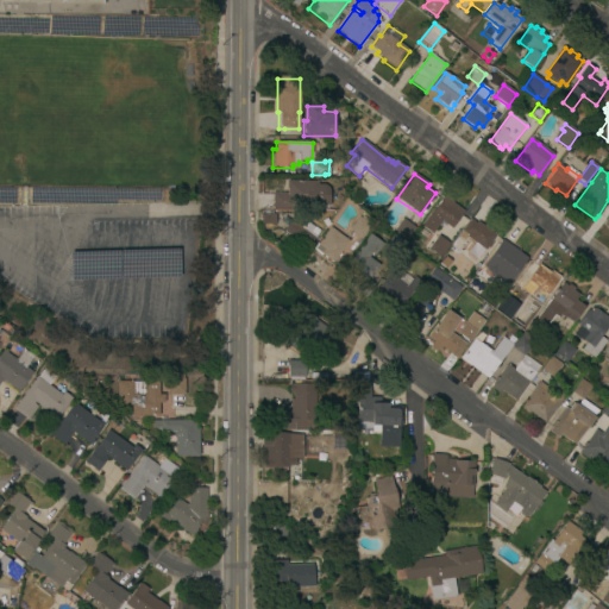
[(327,205),(318,205),(316,209),(272,208),(272,193),(287,194),(287,181),(316,182),(316,183),(322,184),(324,184),(326,186),(326,187),(327,188),(327,205)]
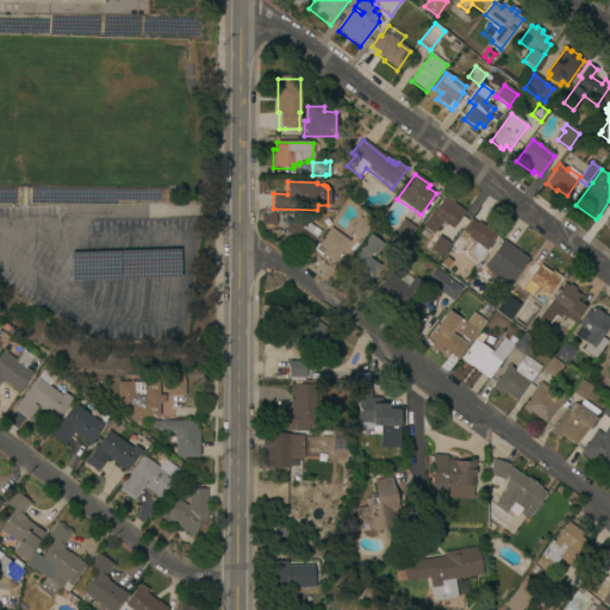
[(454,228),(443,219),(431,234),(422,226),(444,197),(466,212),(454,228)]
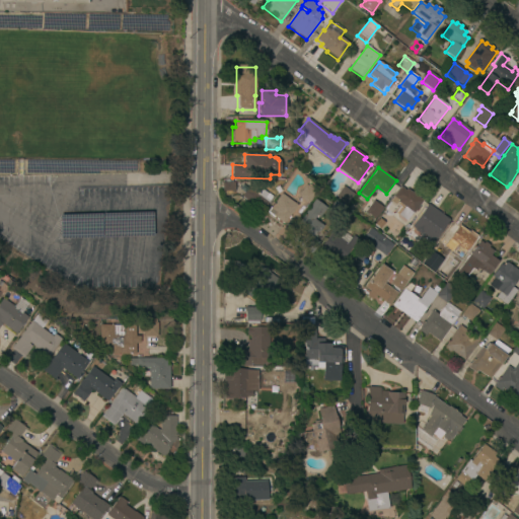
[(261,212),(239,196),(250,180),(272,198),(261,212)]
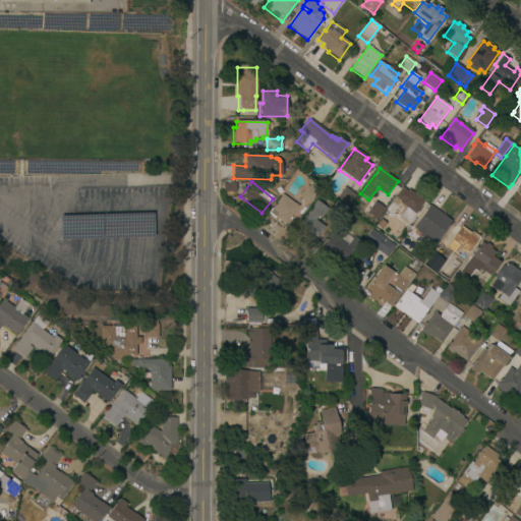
[(223,192),(234,191),(235,184),(222,183),(223,192)]
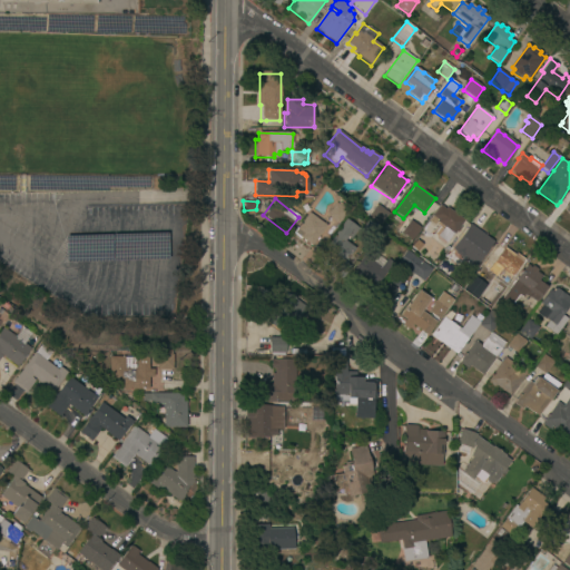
[(444,207),(445,206),(464,218),(459,227),(459,229),(457,232),(454,233),(452,235),(448,232),(446,234),(443,232),(445,229),(429,217),(438,203),(444,207)]
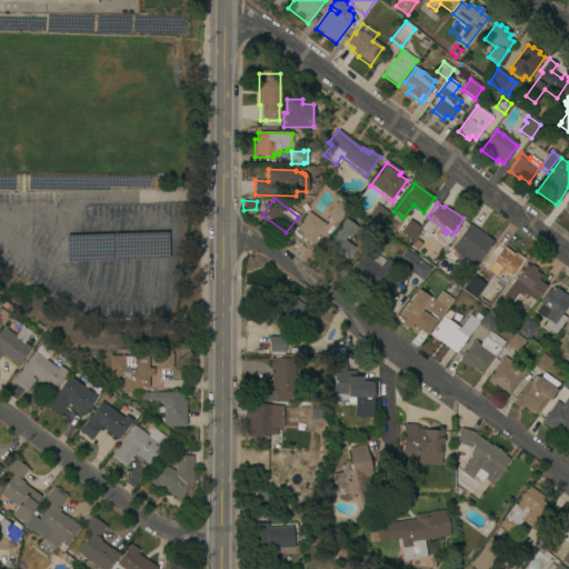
[(337,223),(327,216),(336,203),(346,211),(337,223)]
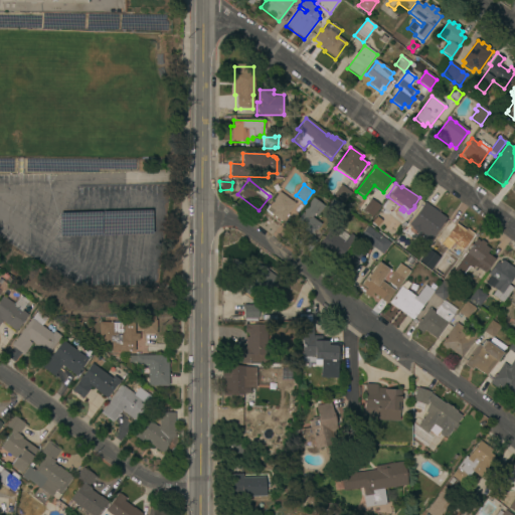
[(343,203),(333,196),(340,185),(351,192),(343,203)]
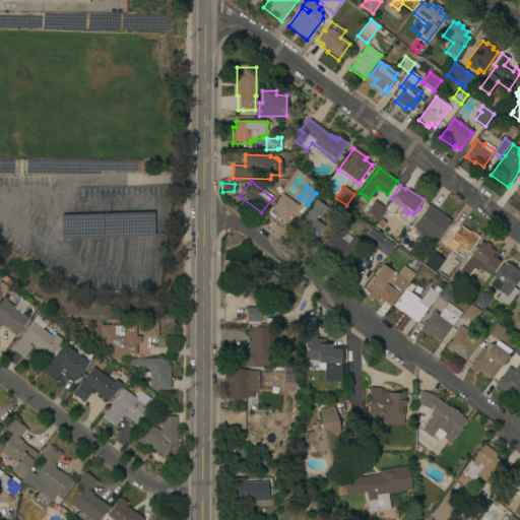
[(283,225),(274,217),(273,218),(267,213),(271,207),(272,208),(282,195),(298,207),(283,225)]
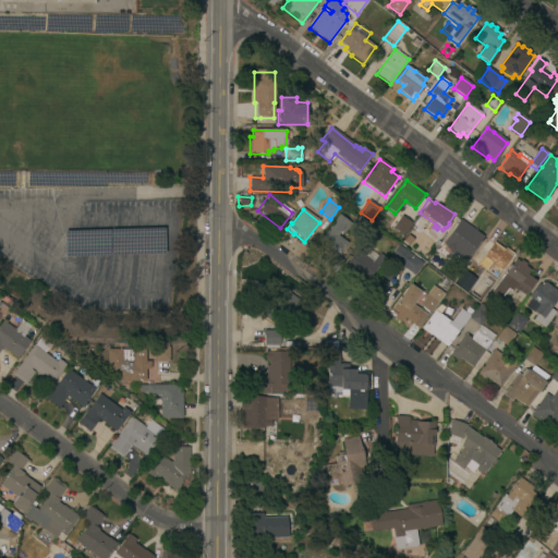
[(342,233),(341,232),(338,235),(347,242),(337,256),(343,261),(334,274),(325,267),(330,259),(319,251),(322,246),(317,244),(338,215),(350,223),(342,233)]
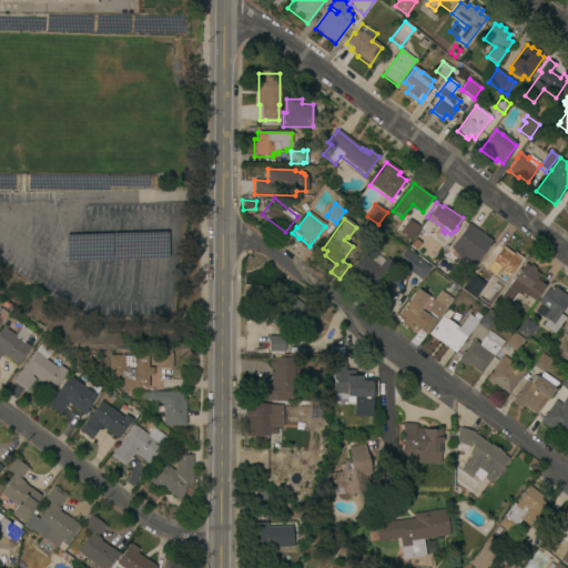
[(369,236),(359,230),(367,220),(376,226),(369,236)]
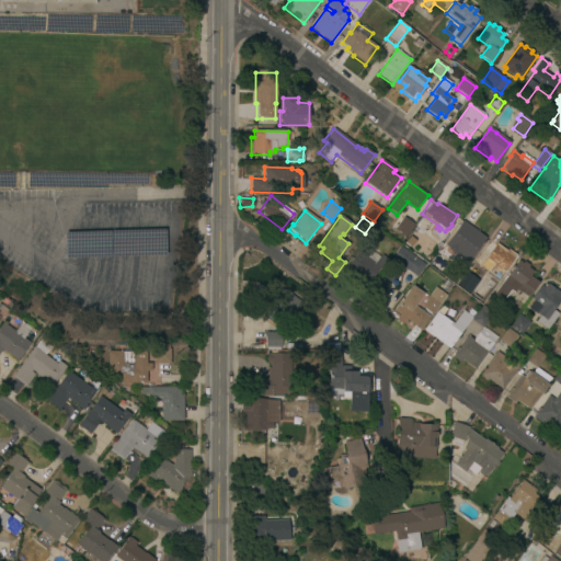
[(404,237),(395,229),(397,226),(393,224),(398,217),(412,227),(404,237)]
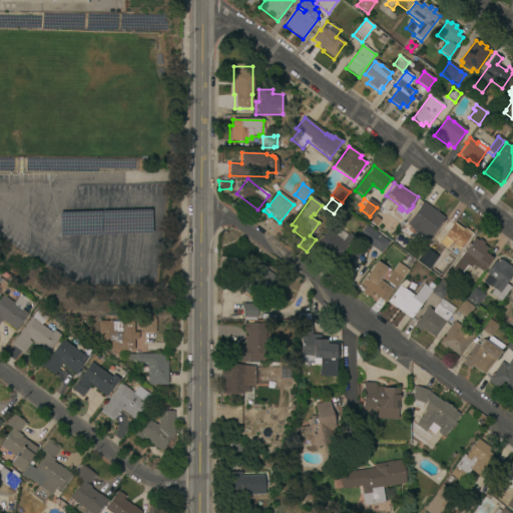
[(444,217),(427,240),(419,235),(421,233),(416,230),(417,229),(407,221),(414,212),(415,212),(423,202),(444,217)]
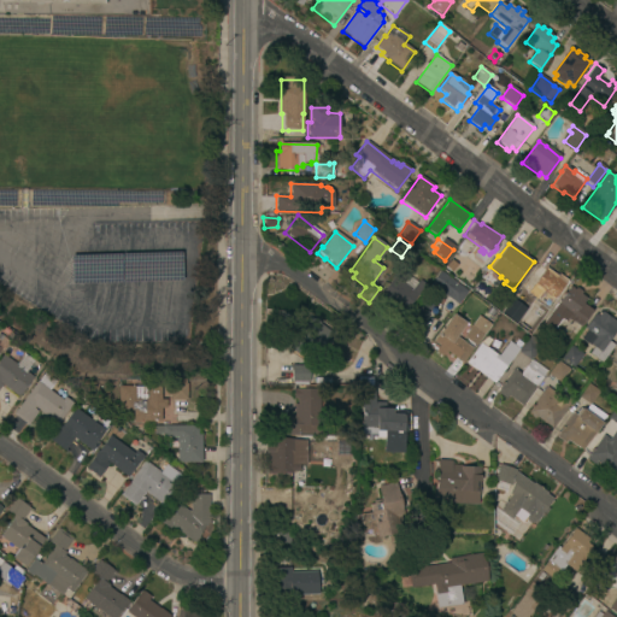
[(545,268),(546,268),(557,275),(558,274),(566,280),(547,306),(541,303),(544,299),(541,297),(544,293),(541,292),(535,299),(527,293),(539,276),(533,272),(539,263),(545,268)]
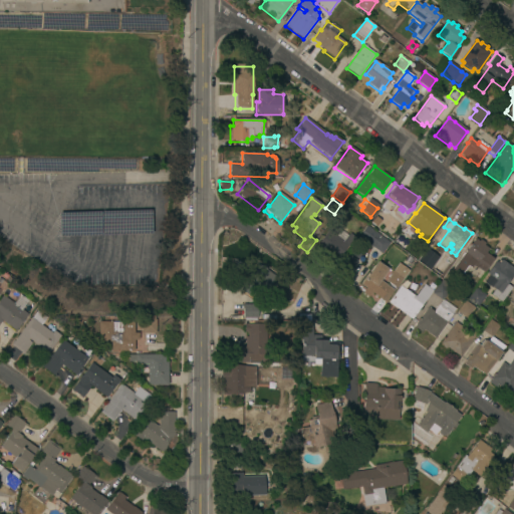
[(348,233),(353,237),(337,259),(321,247),(320,248),(316,246),(326,232),(325,231),(330,224),(339,231),(339,230),(347,236),(348,233)]
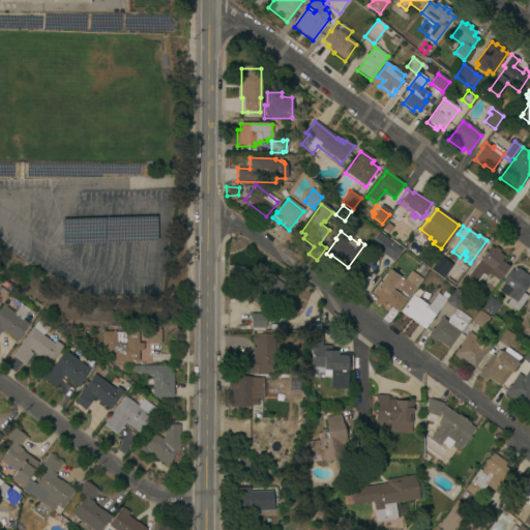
[(393,261),(392,261),(389,265),(384,261),(387,257),(381,253),(371,269),(359,261),(370,245),(378,233),(402,249),(393,261)]
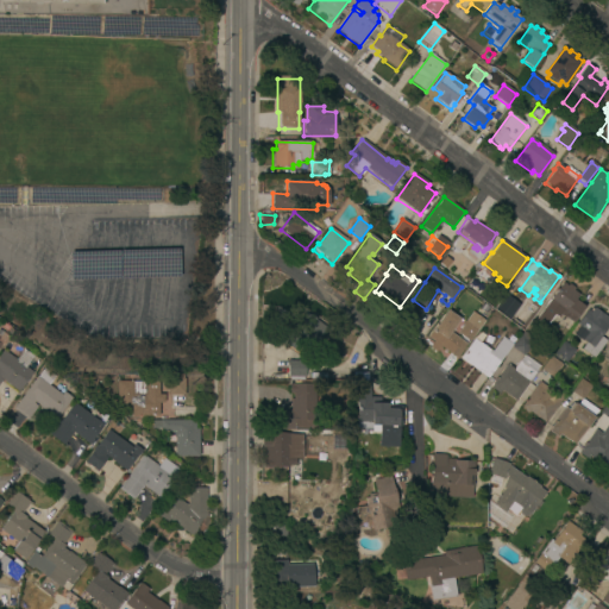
[(566,286),(567,284),(573,288),(572,290),(578,294),(575,299),(584,306),(571,322),(570,321),(564,316),(563,318),(559,314),(557,318),(553,315),(545,327),(534,319),(562,282),(566,286)]
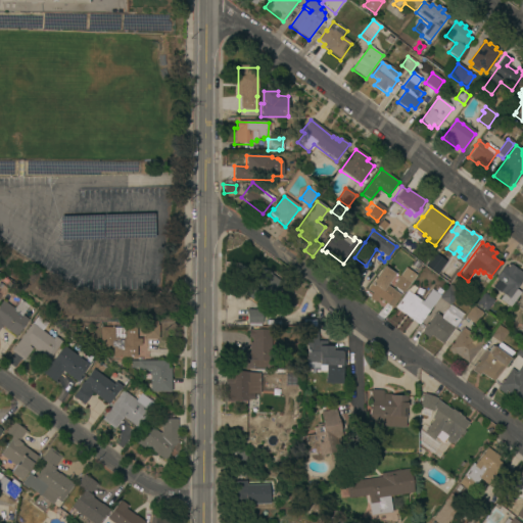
[(361,272),(360,272),(354,279),(344,272),(353,258),(365,266),(361,272)]
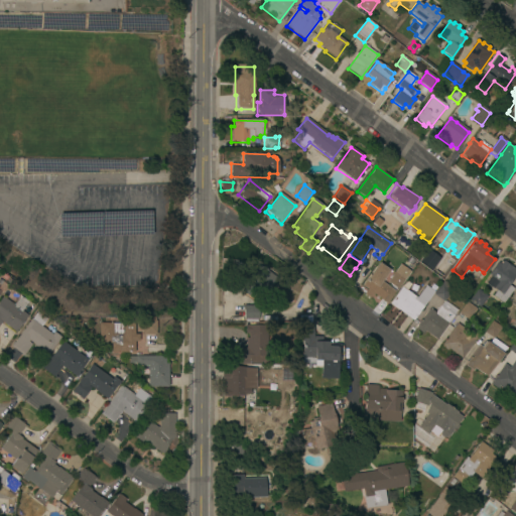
[(510,266),(515,270),(515,276),(509,286),(513,289),(503,303),(492,295),(495,291),(486,284),(491,277),(489,275),(498,263),(500,265),(503,261),(510,266)]
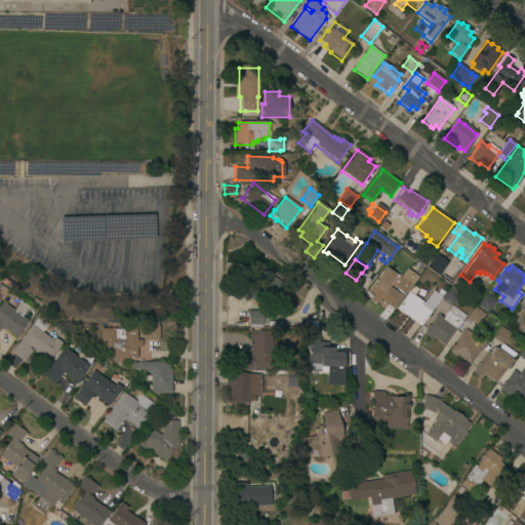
[(267,305),(264,303),(259,309),(245,298),(246,297),(244,295),(264,269),(272,274),(271,276),(282,283),(267,305)]
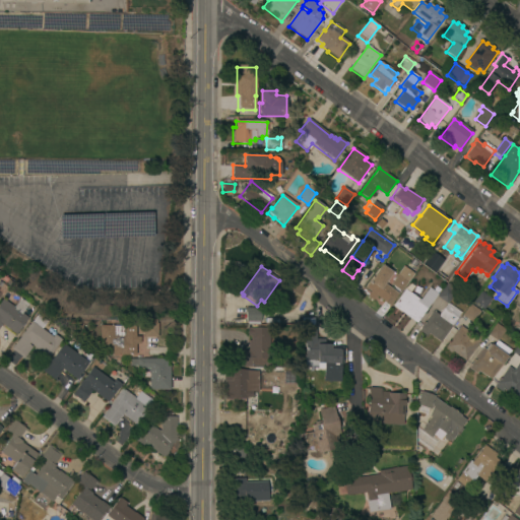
[(390,305),(389,306),(376,297),(373,302),(366,297),(369,293),(366,289),(382,266),(393,274),(385,285),(398,294),(390,305)]
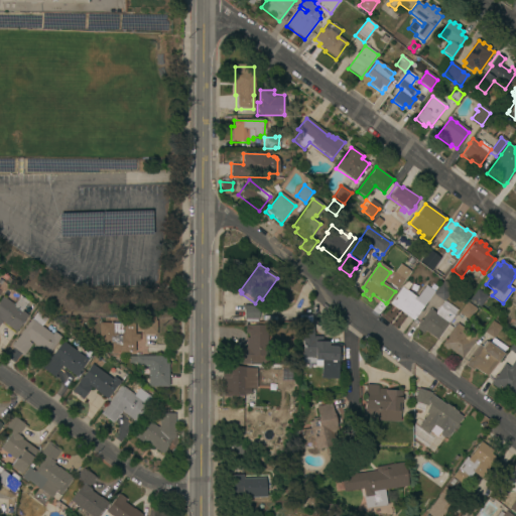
[(405,280),(404,279),(397,289),(388,283),(401,265),(410,272),(405,280)]
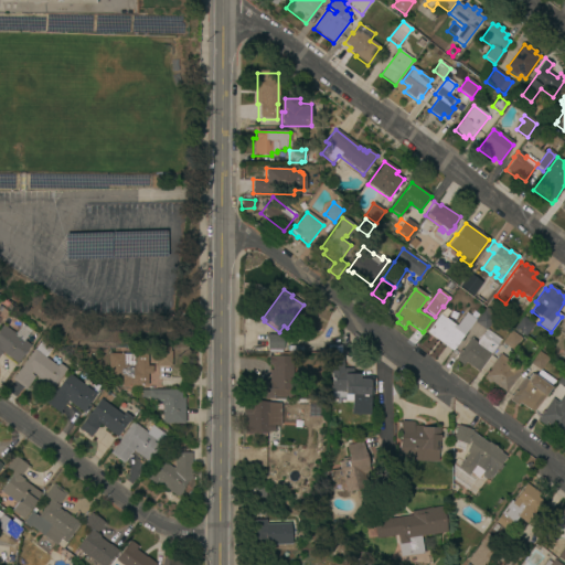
[(0,306),(4,309),(9,304),(12,306),(1,320),(0,319),(0,306)]
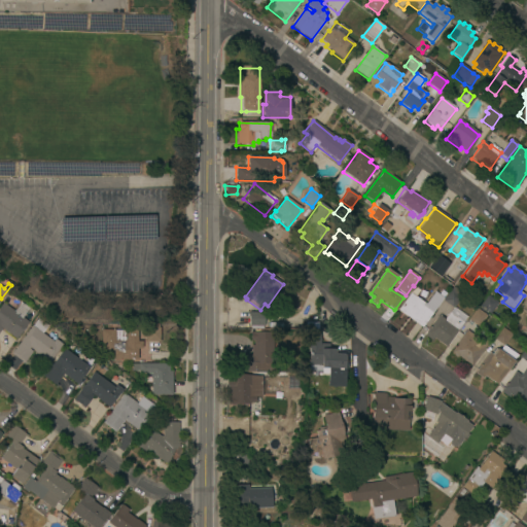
[(412,293),(416,287),(420,290),(416,296),(412,293)]
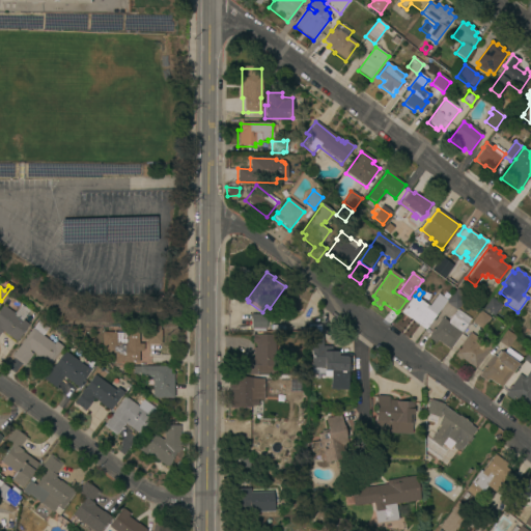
[(456,311),(446,304),(456,289),(467,298),(456,311)]
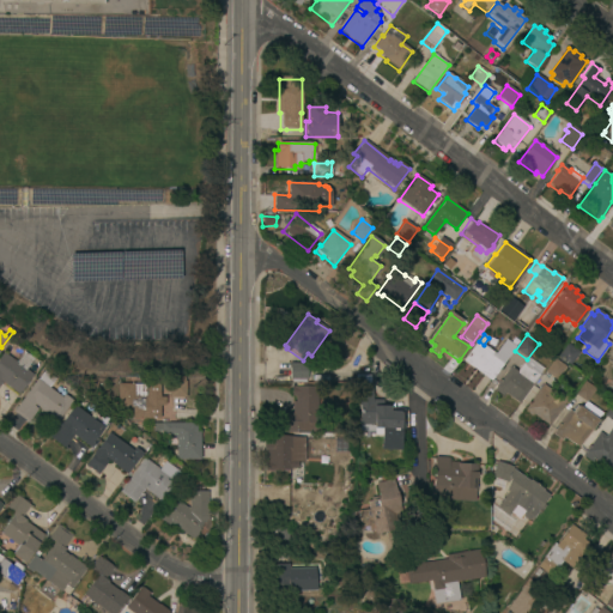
[(495,354),(505,340),(516,347),(491,382),(463,362),(478,343),(495,354)]
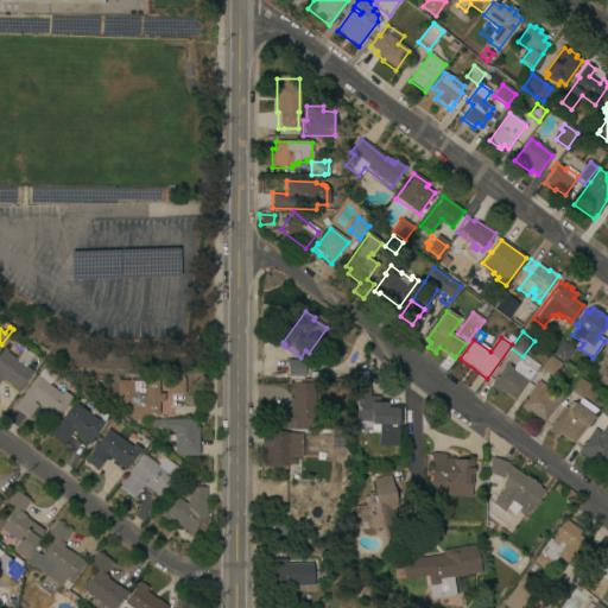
[(565,362),(552,354),(562,341),(575,349),(565,362)]
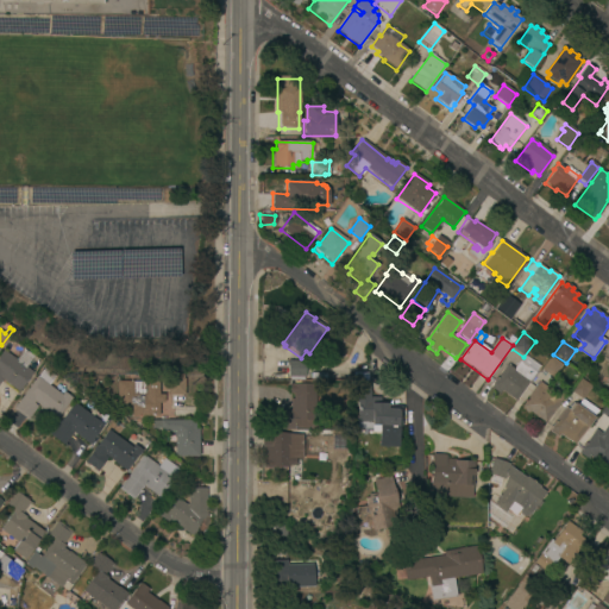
[(25,366),(32,372),(18,391),(2,380),(0,382),(0,352),(2,350),(16,359),(24,349),(33,356),(25,366)]
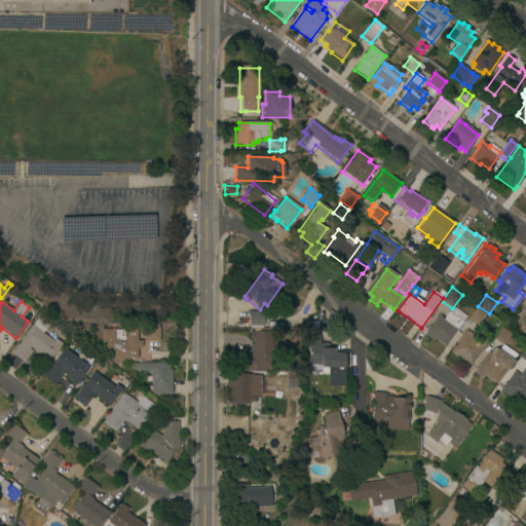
[(478,327),(466,320),(475,307),(486,315),(478,327)]
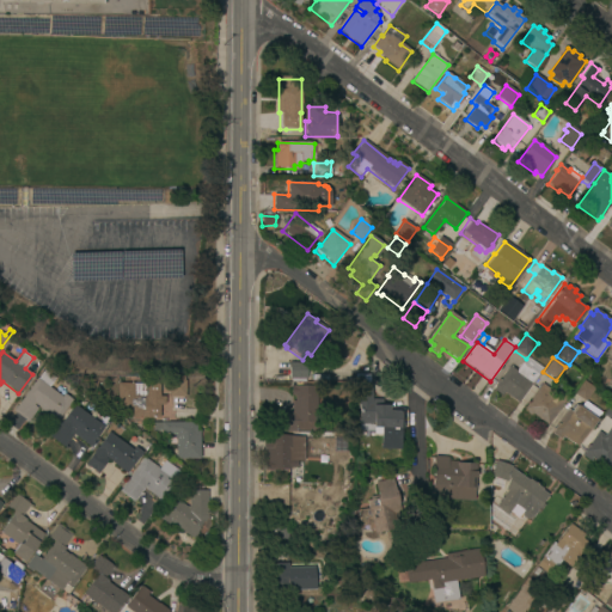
[(532,384),(532,385),(518,404),(503,393),(501,397),(493,391),(495,387),(495,386),(509,366),(516,371),(525,359),(542,371),(532,384)]
